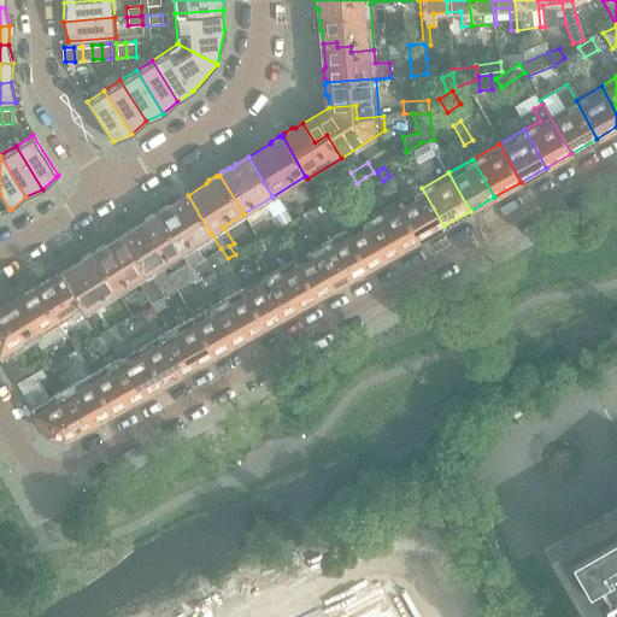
[(370,186),(365,177),(357,183),(352,184),(357,193),(370,186)]
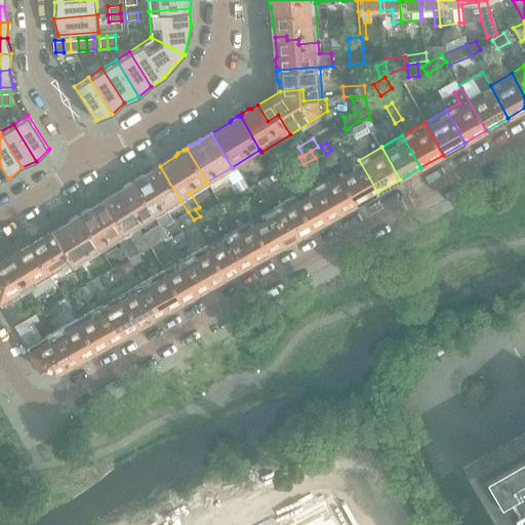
[(377,192),(359,160),(355,151),(345,156),(346,158),(350,165),(337,172),(355,204),(377,192)]
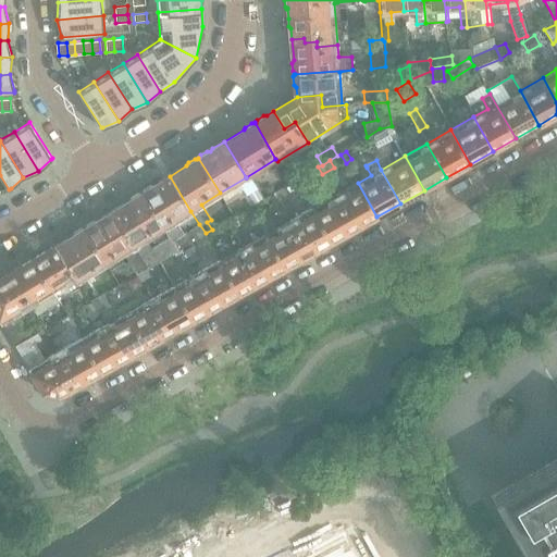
[(184,235),(175,221),(190,211),(170,176),(152,186),(150,186),(143,190),(143,194),(140,193),(162,229),(169,239),(177,252),(203,236),(206,233),(199,224),(184,235)]
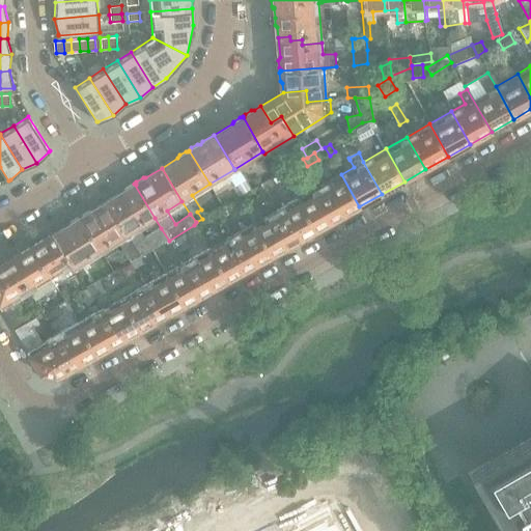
[(359,206),(341,174),(319,186),(338,219),(359,206)]
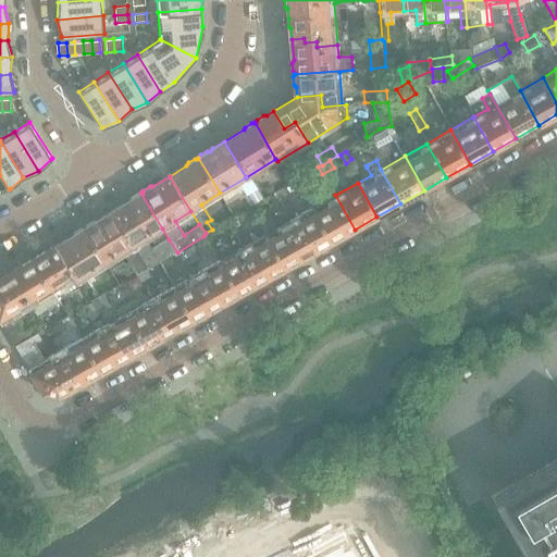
[(162,229),(140,193),(140,195),(137,194),(131,198),(130,201),(112,212),(133,247),(162,229)]
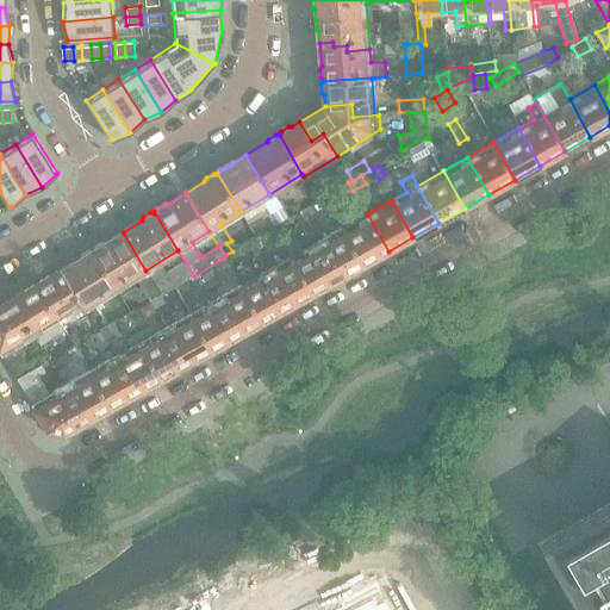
[(388,251),(367,213),(341,229),(362,266),(388,251)]
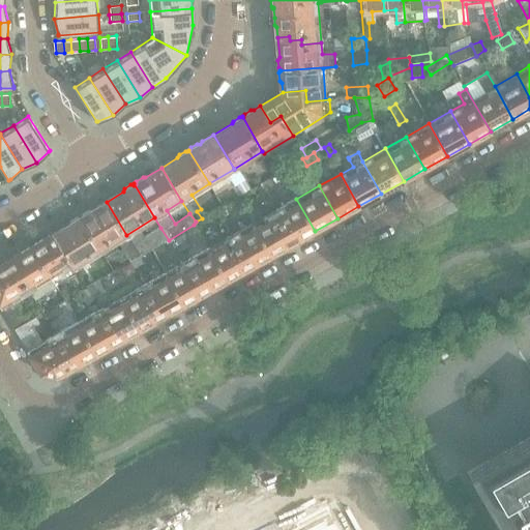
[(315,231),(296,199),(274,211),(293,243),(315,231)]
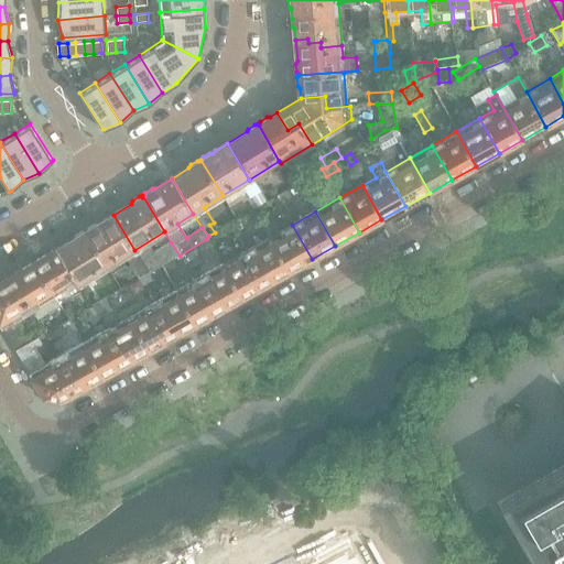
[(134,250),(114,215),(97,225),(94,225),(87,228),(86,231),(85,231),(107,267),(134,250)]
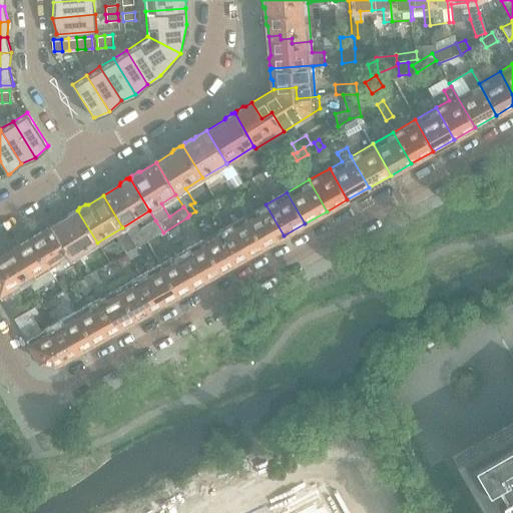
[(284,235),(266,204),(252,211),(247,203),(239,208),(263,247),(284,235)]
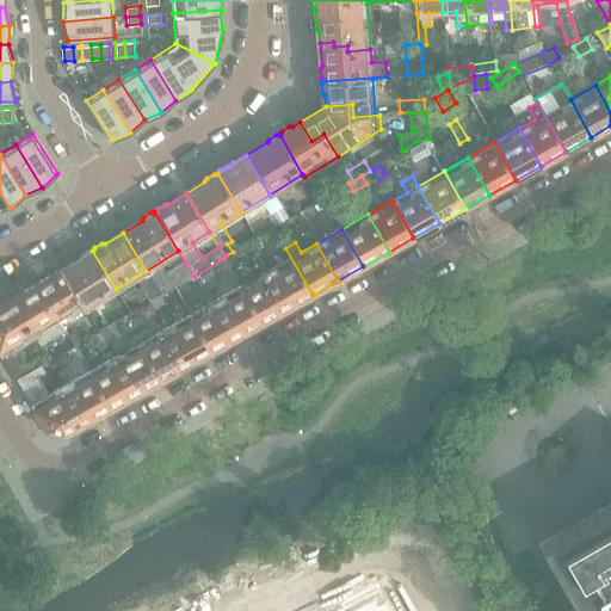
[(251,251),(247,245),(238,250),(241,257),(251,251)]
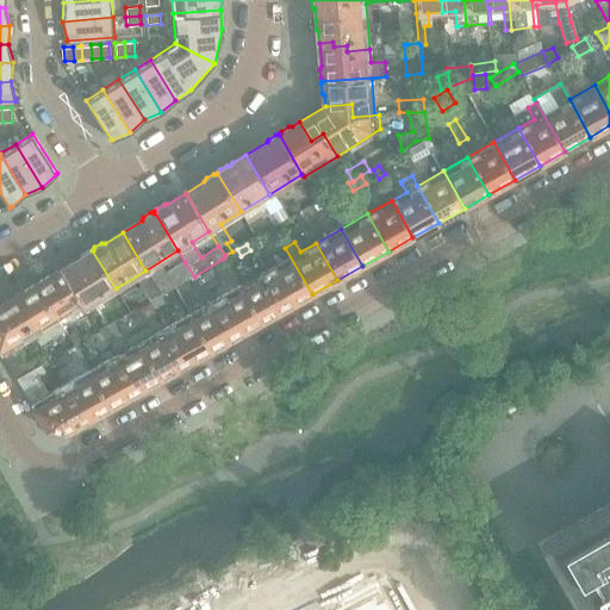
[(266,255),(260,244),(253,249),(259,260),(266,255)]
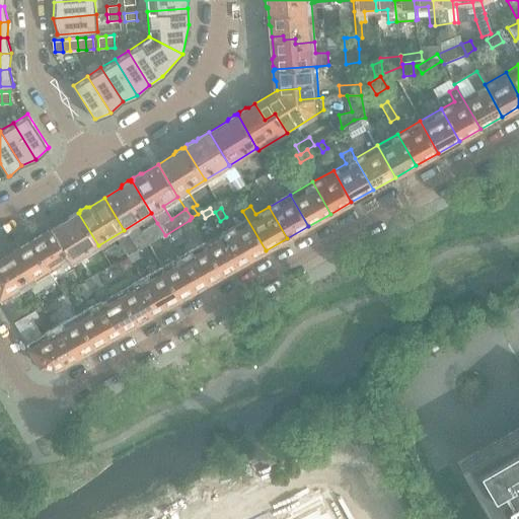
[(266,250),(242,211),(241,209),(237,212),(243,221),(226,230),(244,262),(266,250)]
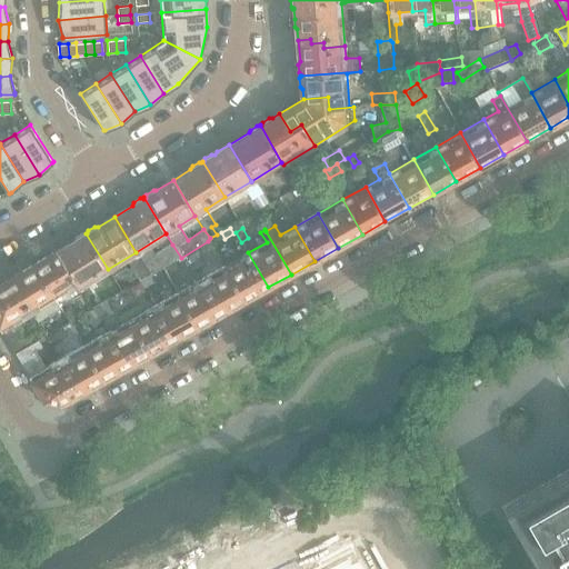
[(108,269),(86,233),(86,235),(82,235),(76,238),(75,241),(58,251),(76,285),(78,288),(108,269)]
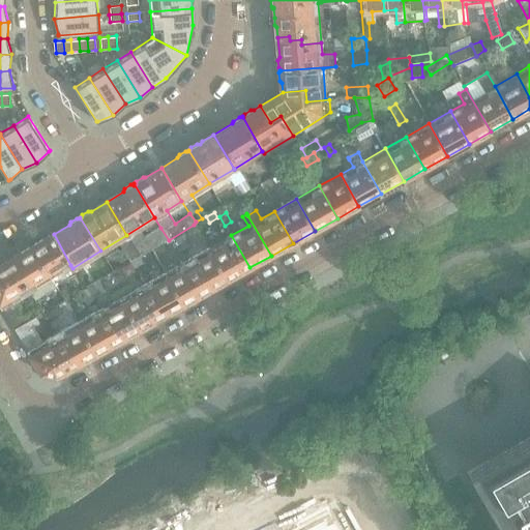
[(167,242),(167,241),(169,240),(160,228),(135,244),(142,257),(152,251),(167,242)]
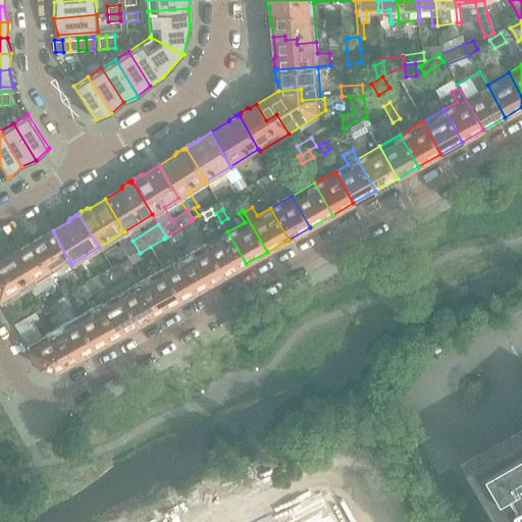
[(69,261),(53,230),(52,229),(32,242),(51,273),(69,261)]
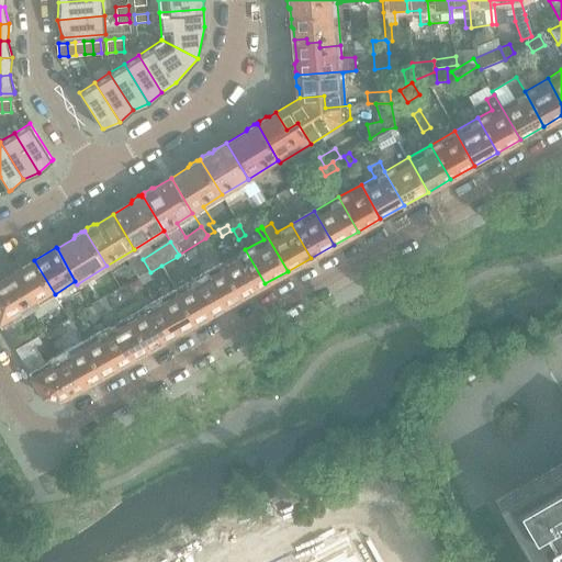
[(265,283),(245,249),(222,263),(240,298),(265,283)]
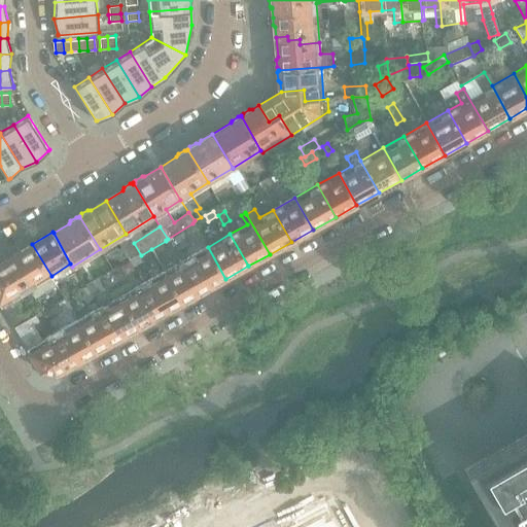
[(51,276),(32,244),(9,257),(29,289),(51,276)]
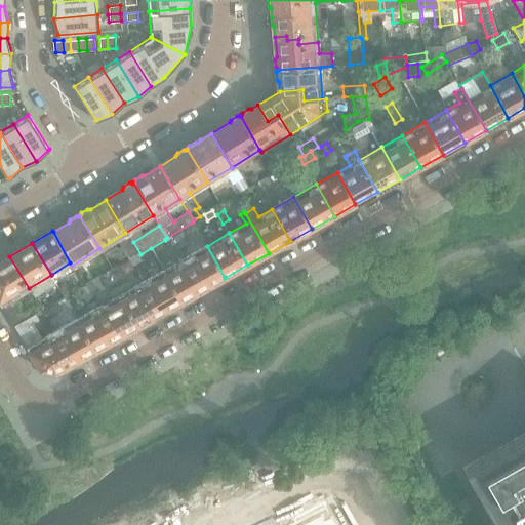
[(225,278),(207,246),(186,257),(203,290),(225,278)]
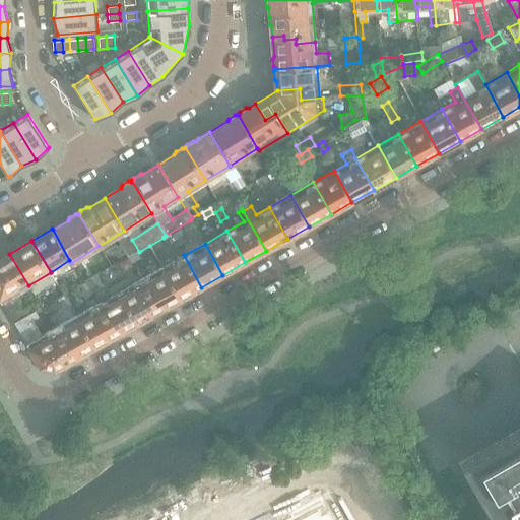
[(120,261),(115,252),(107,257),(112,266),(120,261)]
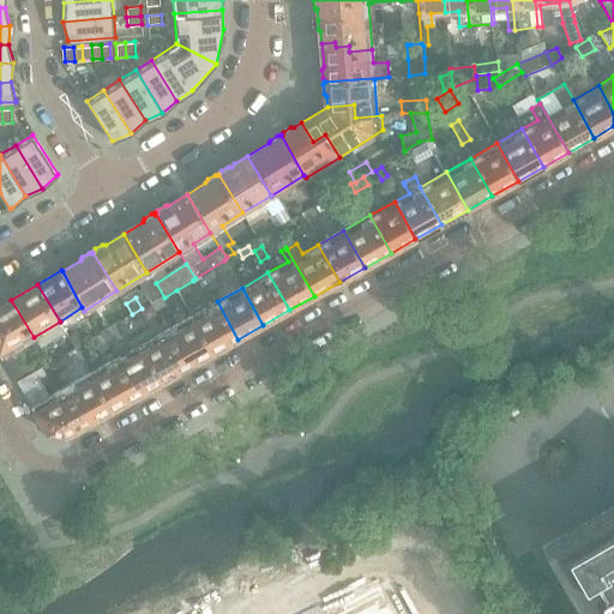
[(167,306),(162,299),(150,305),(155,313),(167,306)]
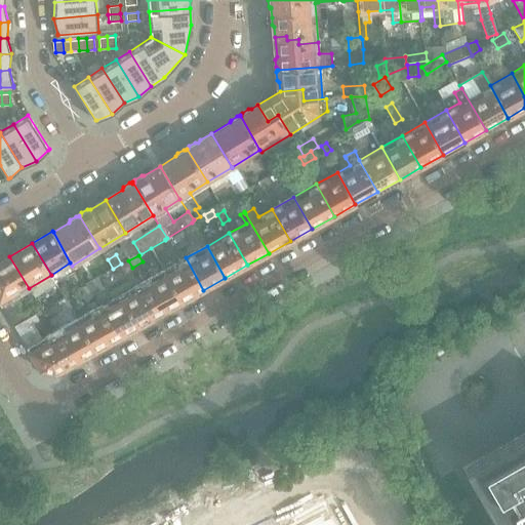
[(15,296),(29,288),(9,256),(0,263),(0,303),(13,326),(28,317),(27,314),(22,313),(19,310),(21,305),(15,296)]
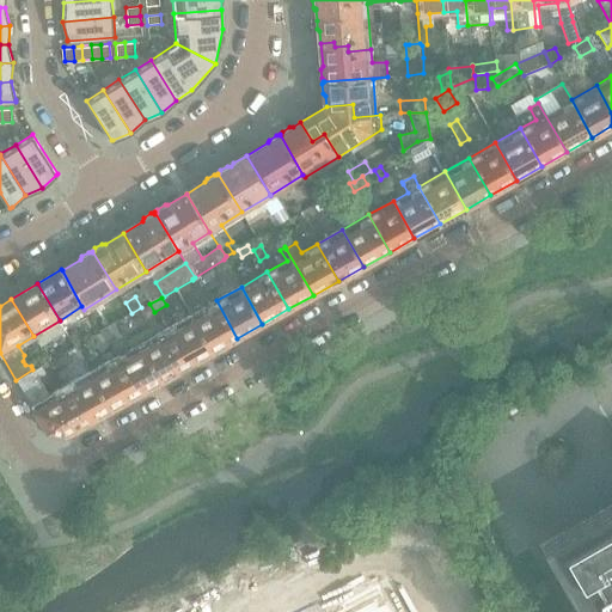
[(237,338),(216,300),(193,314),(213,352),(237,338)]
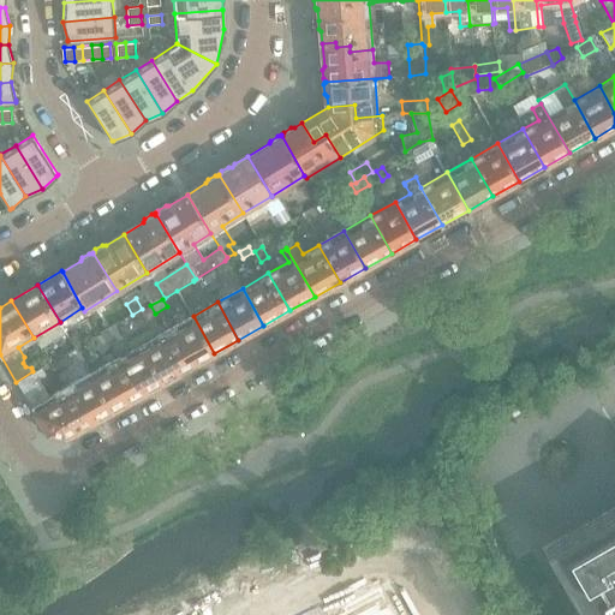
[(214,353),(193,316),(167,330),(189,368),(214,353)]
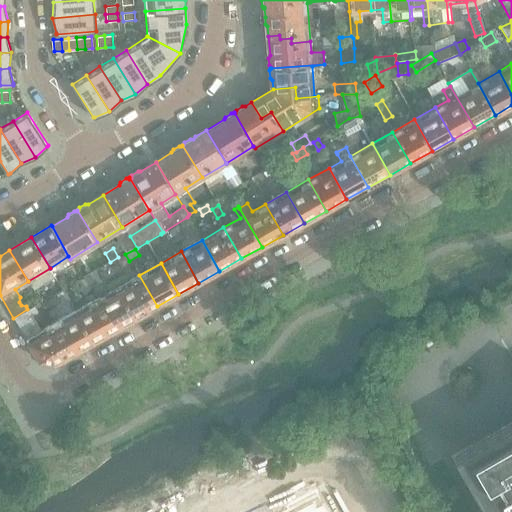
[(93,284),(96,277),(93,273),(84,278),(89,286),(93,284)]
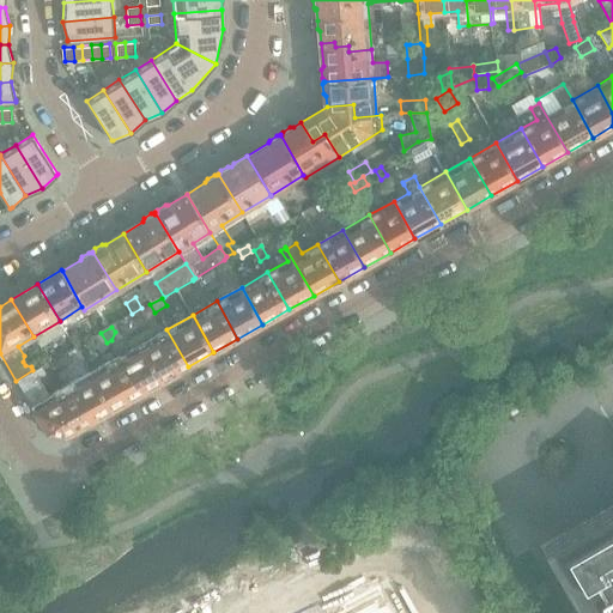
[(188,366),(167,329),(140,344),(162,381),(188,366)]
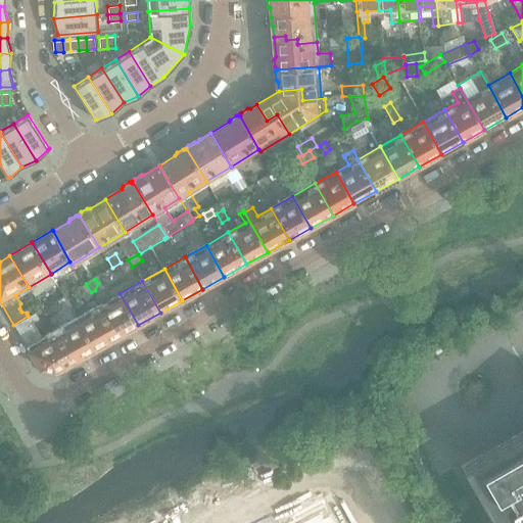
[(92,296),(86,285),(79,289),(85,300),(92,296)]
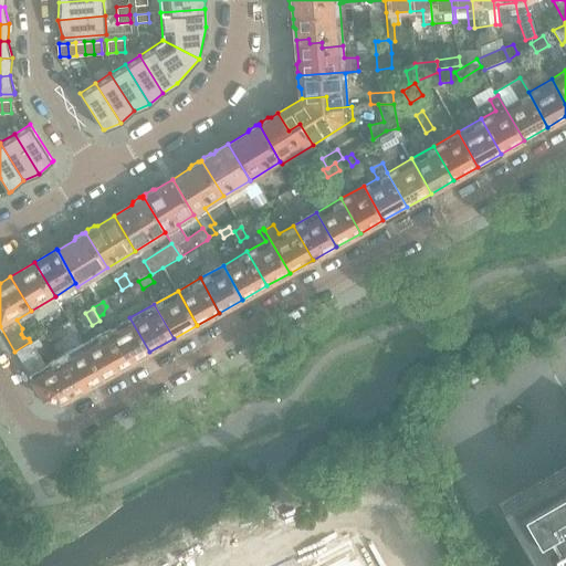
[(149,352),(129,317),(106,331),(126,365),(149,352)]
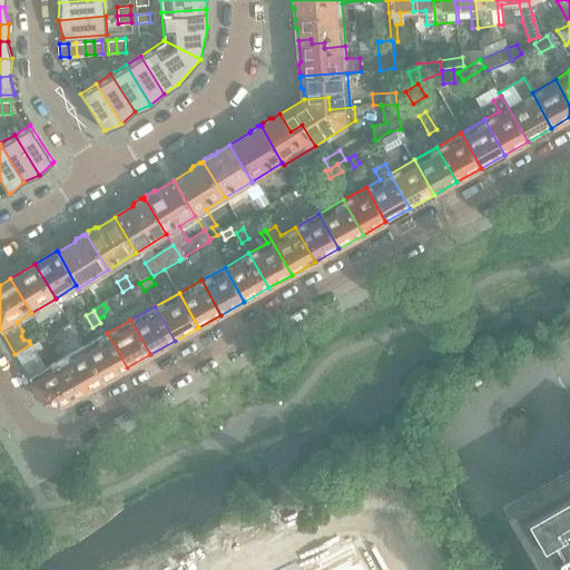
[(127,367),(107,333),(85,346),(104,381),(127,367)]
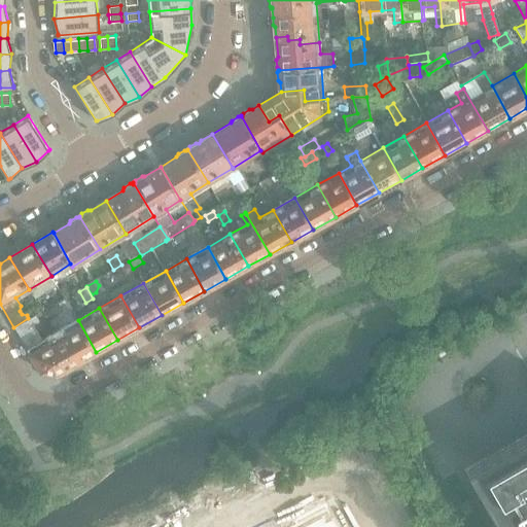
[(74,364),(56,332),(42,340),(33,325),(39,322),(35,315),(29,319),(28,318),(13,327),(40,372),(55,376),(74,364)]
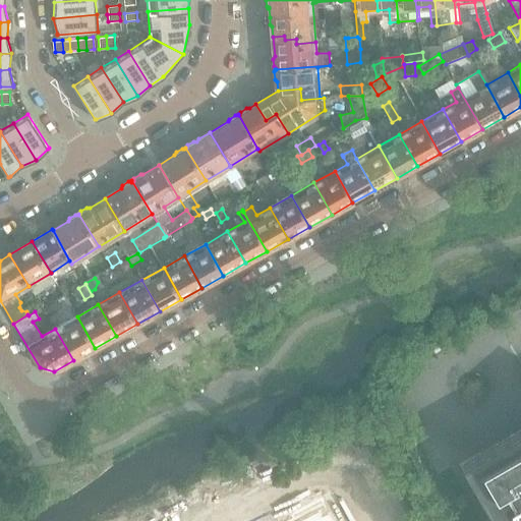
[(95,348),(77,316),(55,329),(73,360),(95,348)]
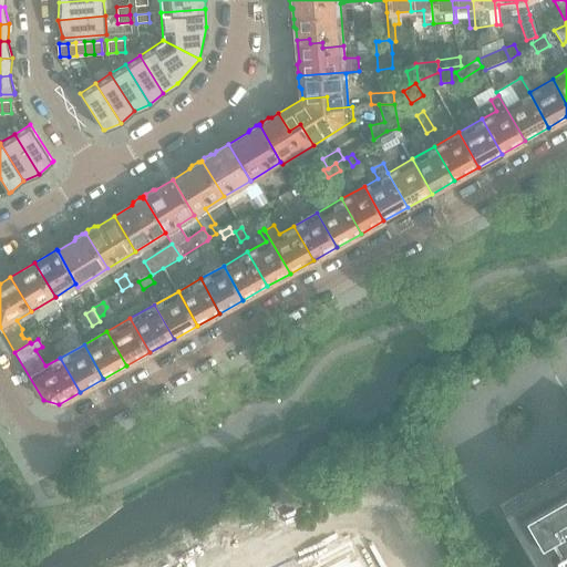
[(566,566),(566,466),(503,504),(538,566),(566,566)]
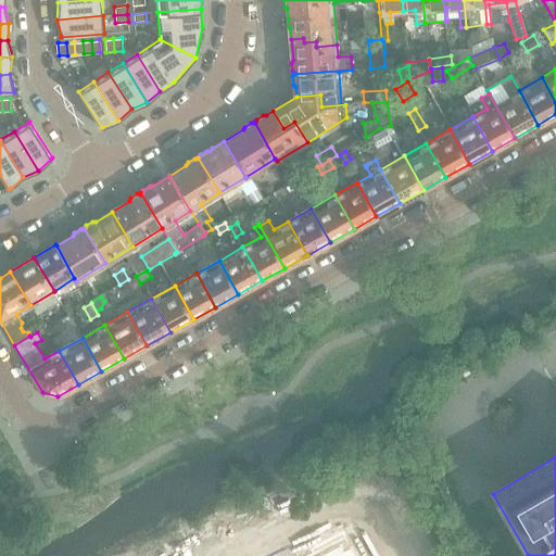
[(354,555),(350,547),(343,551),(341,545),(319,555),(354,555)]
